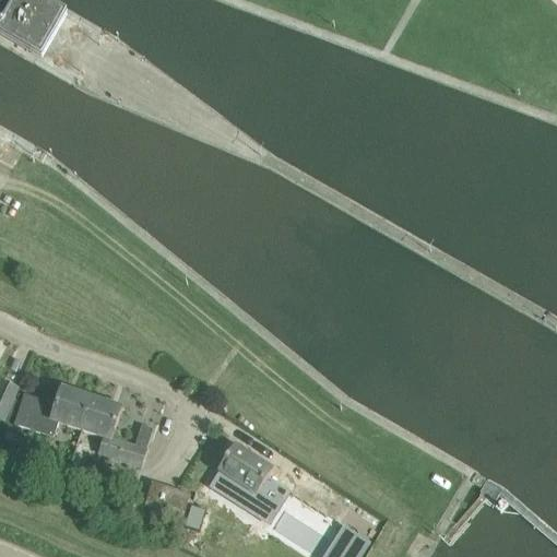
[(0,34),(36,56),(62,10),(44,0),(0,0),(0,34)]
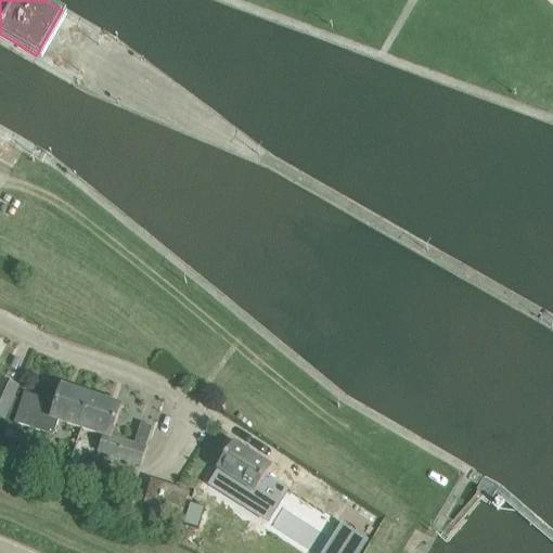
[(0,415),(2,416),(16,385),(0,378),(0,415)]
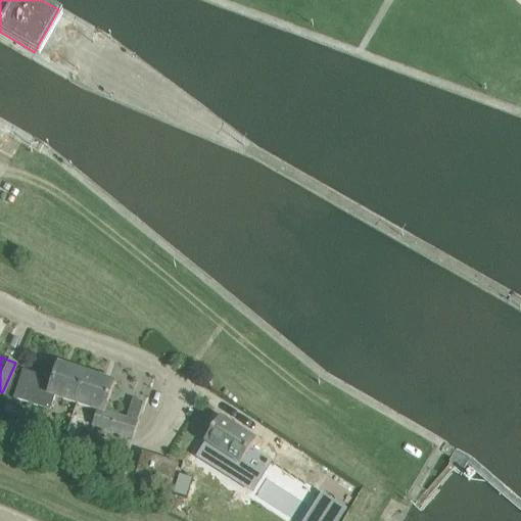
[(53,395),(75,403),(85,373),(57,363),(52,378),(21,369),(12,397),(49,410),(53,395)]
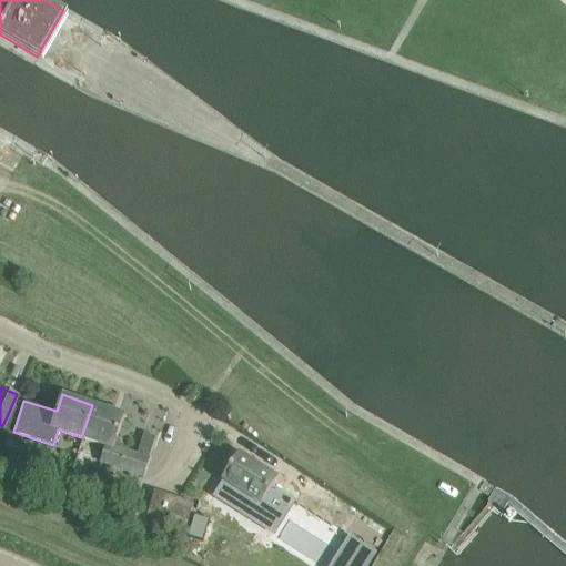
[(92,405),(81,437),(104,445),(100,461),(142,474),(148,457),(141,455),(150,431),(137,426),(128,451),(113,446),(123,415),(92,405)]
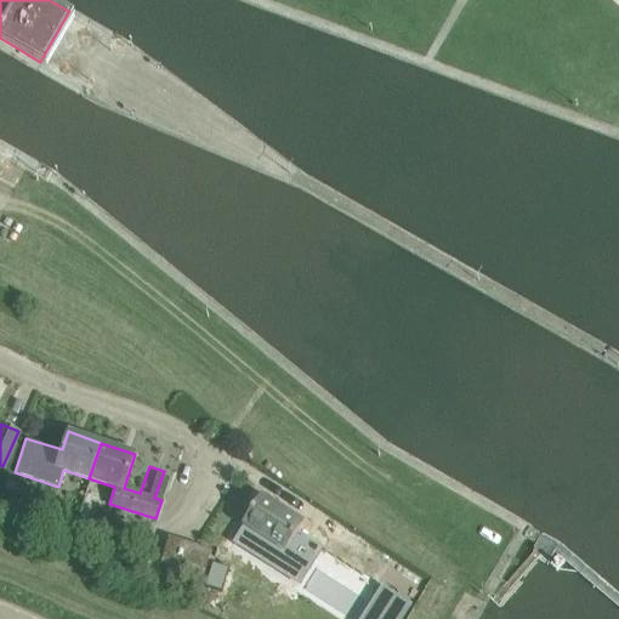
[(294,534),(302,522),(261,495),(243,523),(245,524),(238,535),(239,541),(249,547),(256,546),(262,535),(301,561),(297,568),(307,574),(305,578),(346,605),(363,578),(294,534)]
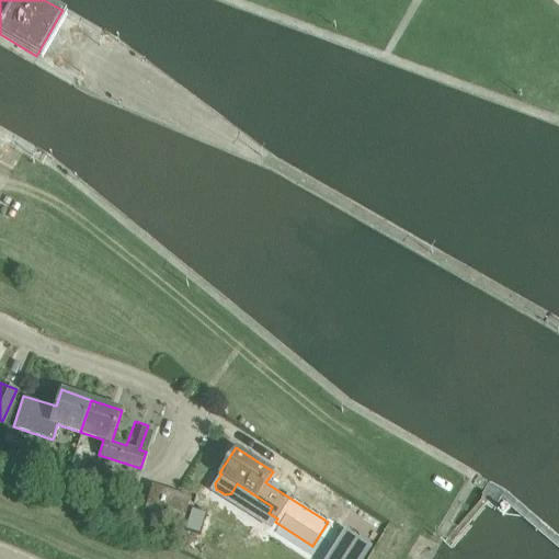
[(145,506),(183,518),(190,497),(152,485),(145,506)]
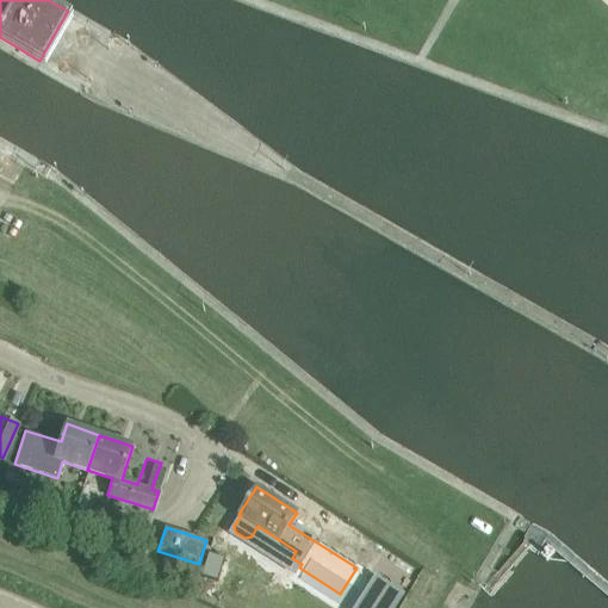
[(221,579),(225,546),(208,544),(203,576),(221,579)]
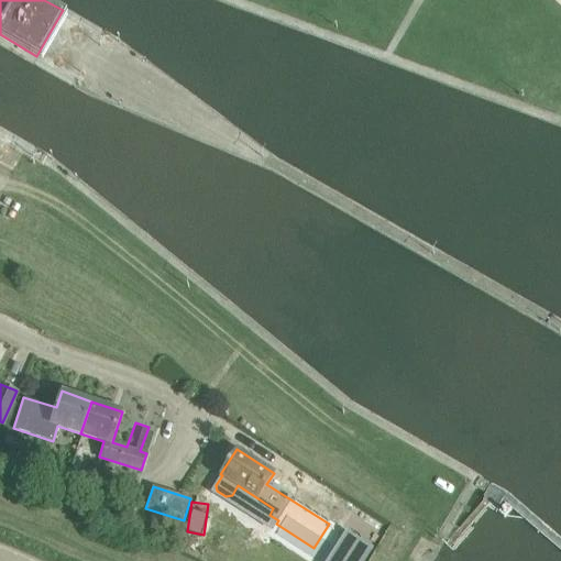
[(345,529),(323,560),(363,560),(372,547),(345,529)]
